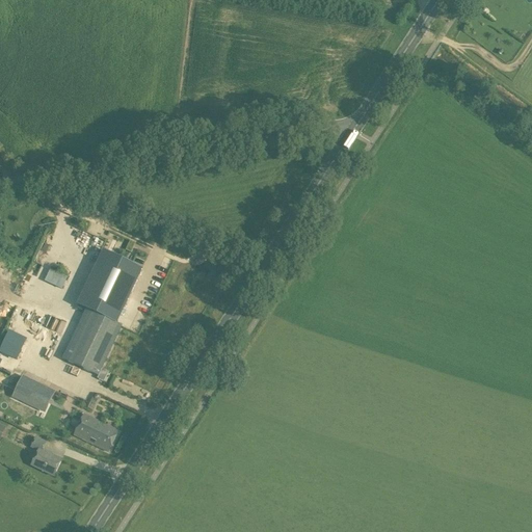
[(74,344),(65,361),(99,375),(122,326),(116,324),(142,269),(103,249),(77,304),(89,311),(105,319),(89,352),(74,344)]
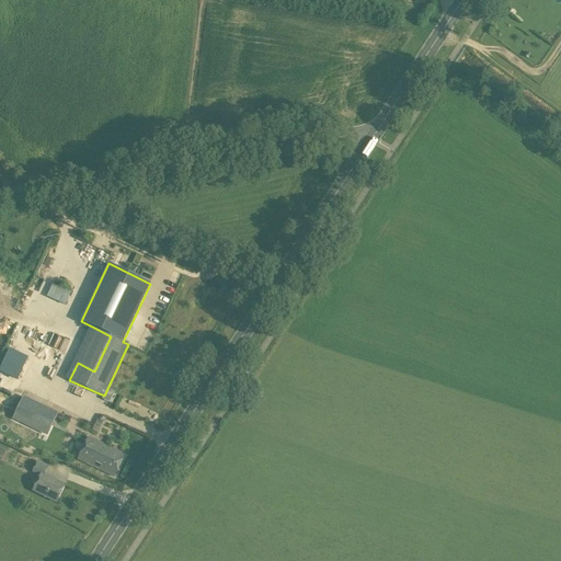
[(46,297),(66,305),(71,292),(52,284),(46,297)]
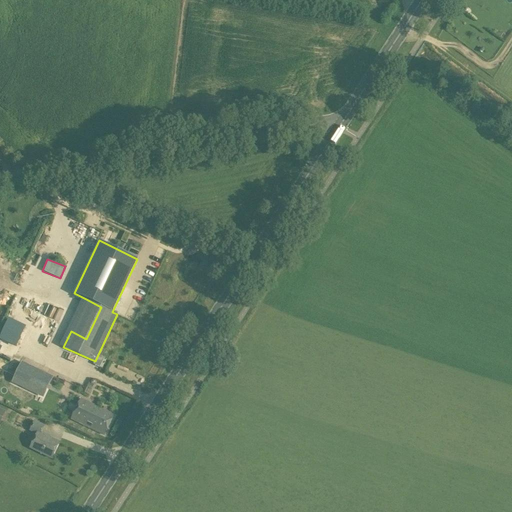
[(37,374),(33,382),(47,388),(51,380),(37,374)]
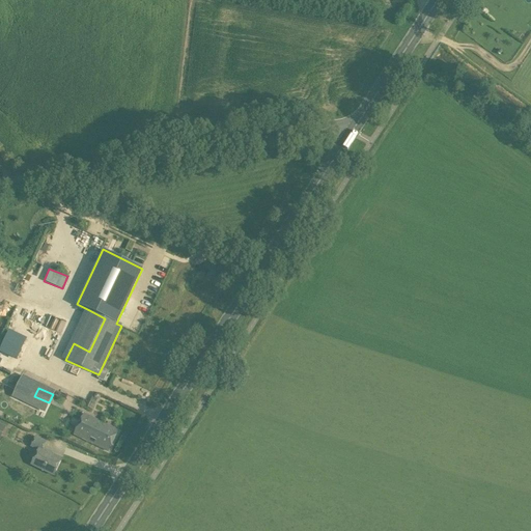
[(109,452),(119,431),(85,415),(75,435),(109,452)]
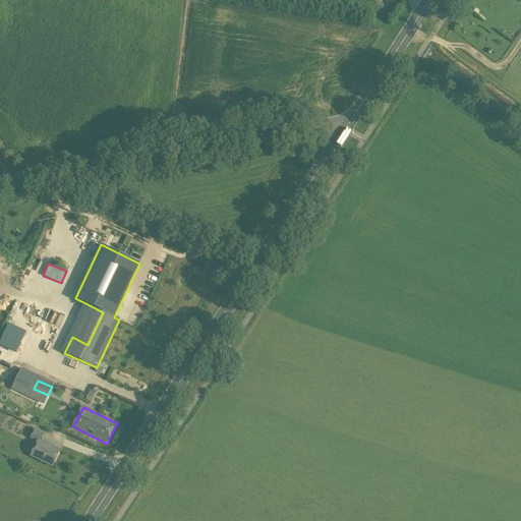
[(54,467),(62,451),(43,442),(46,435),(36,429),(32,439),(39,443),(32,457),(54,467)]
